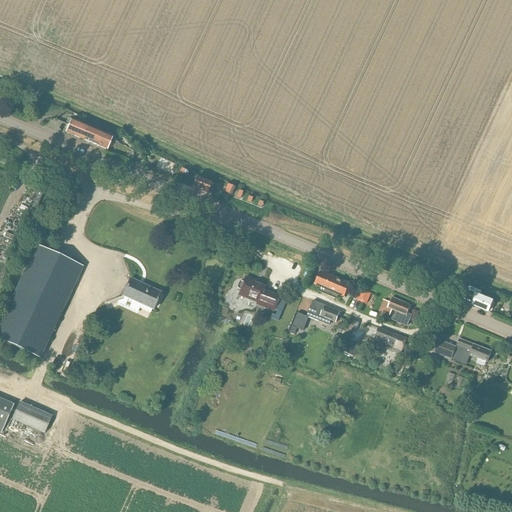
[(106,150),(111,140),(111,138),(71,120),(66,132),(106,150)]
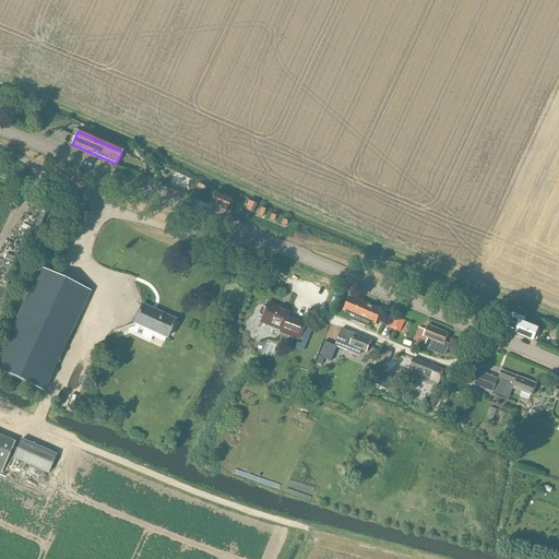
[(226,211),(229,203),(229,201),(214,194),(210,204),(226,211)]
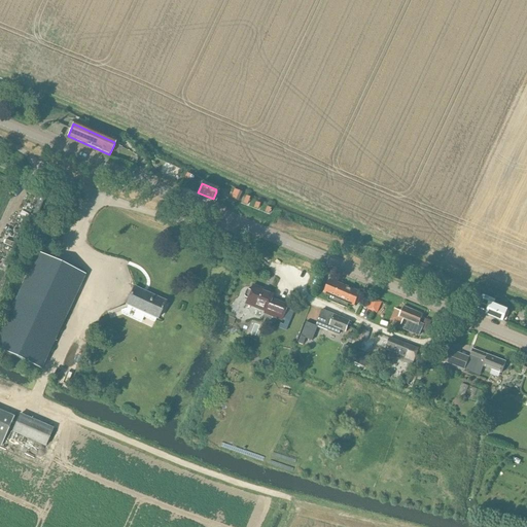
[(234,189),(230,198),(238,201),(241,194),(241,192),(234,189)]
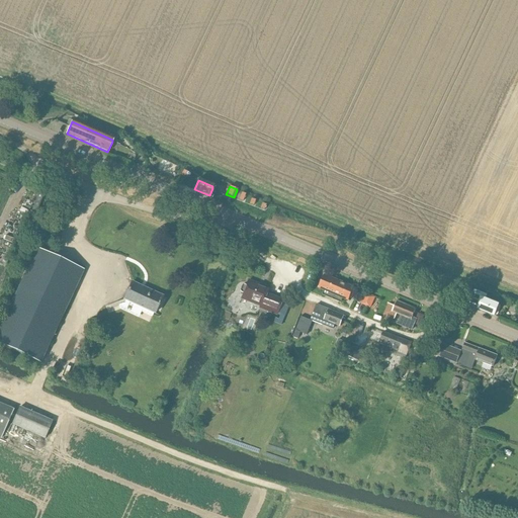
[(0,342),(40,361),(83,269),(37,248),(0,329),(0,342)]
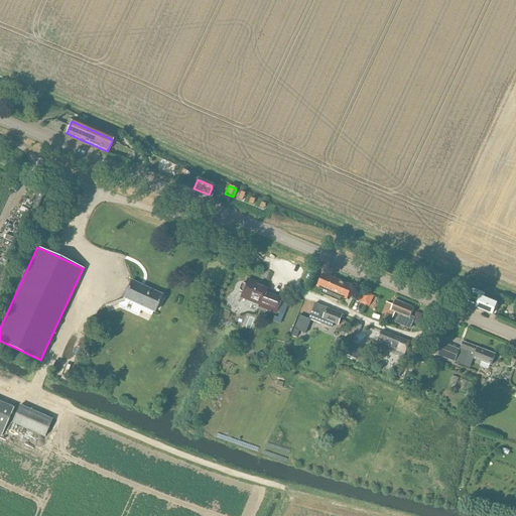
[(323,274),(317,286),(347,298),(352,286),(352,285),(323,273),(323,274)]
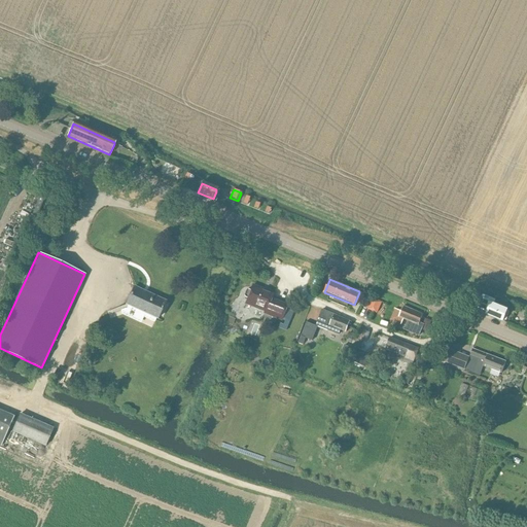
[(262,291),(264,290),(253,286),(251,291),(248,290),(246,290),(244,295),(245,297),(247,299),(245,305),(252,307),(252,309),(257,311),(259,308),(266,311),(265,313),(281,320),(287,306),(271,300),(273,295),(262,291)]
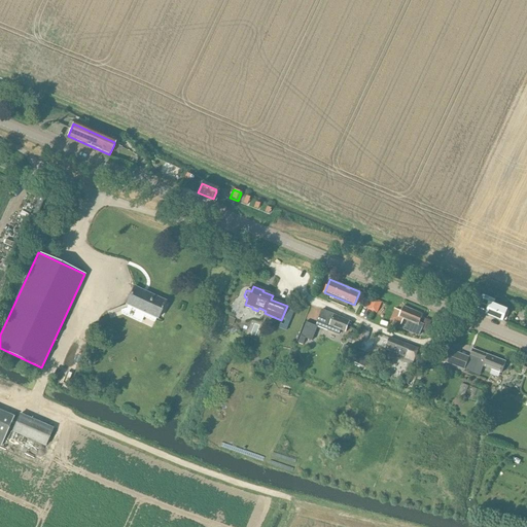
[(157,320),(166,303),(136,288),(128,307),(157,320)]
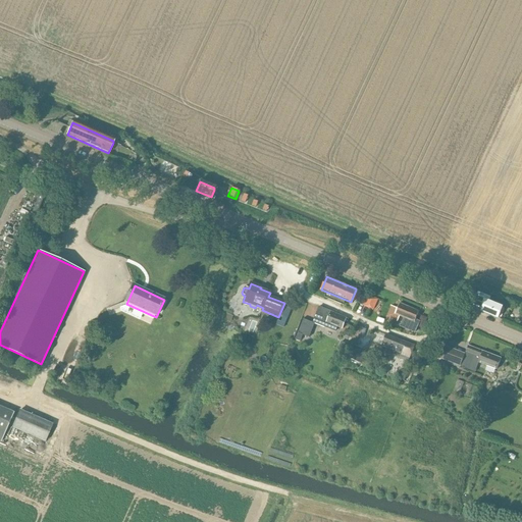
[(494,304),(489,302),(490,298),(478,293),(473,306),(482,309),(481,312),(498,318),(503,307),(503,305),(496,303),(494,304)]
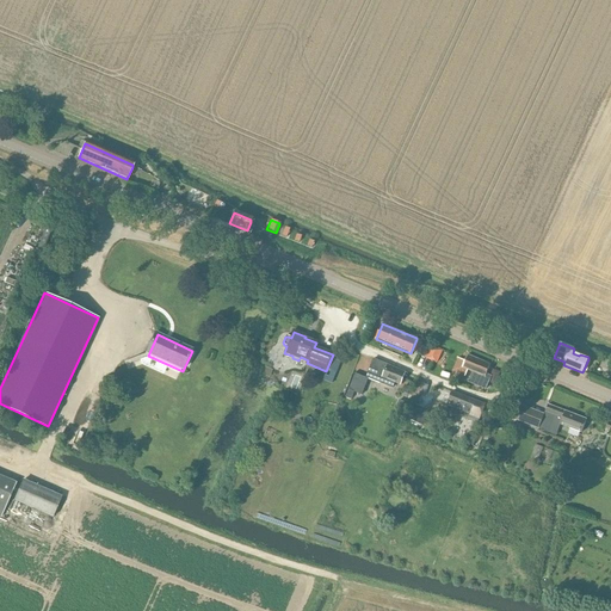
[(442,350),(431,345),(425,358),(436,363),(442,350)]
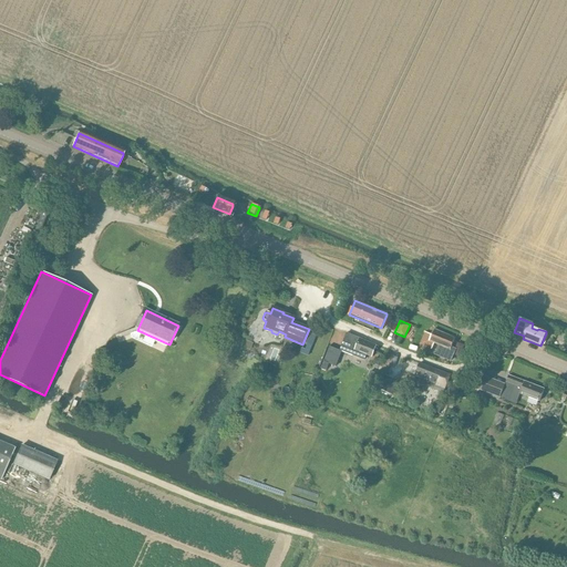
[(450,351),(455,339),(434,330),(430,341),(428,340),(425,347),(432,349),(434,344),(450,351)]
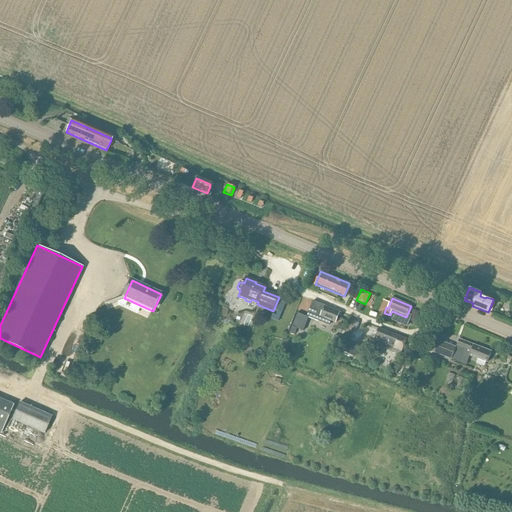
[(335,324),(339,313),(313,302),(309,312),(320,316),(319,318),(335,324)]
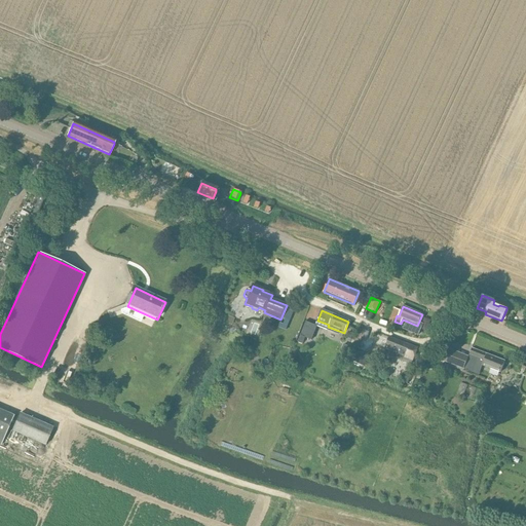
[(310,324),(304,338),(311,341),(317,327),(315,326),(310,324)]
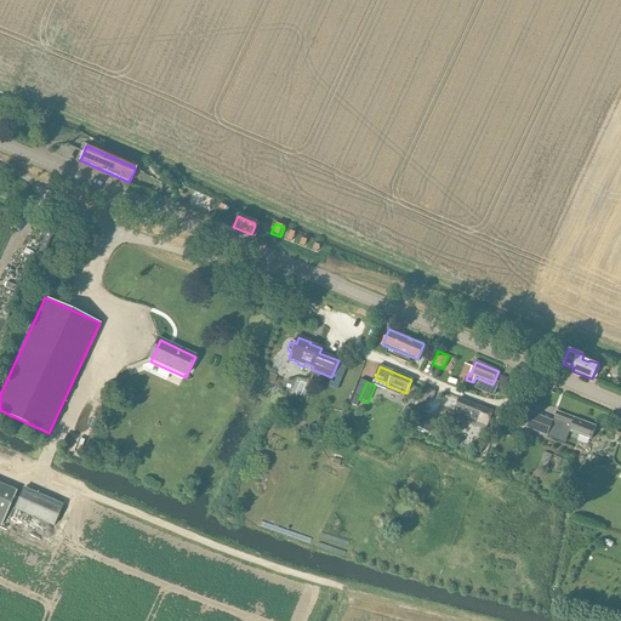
[(488,432),(495,412),(460,399),(455,412),(460,415),(459,420),(488,432)]
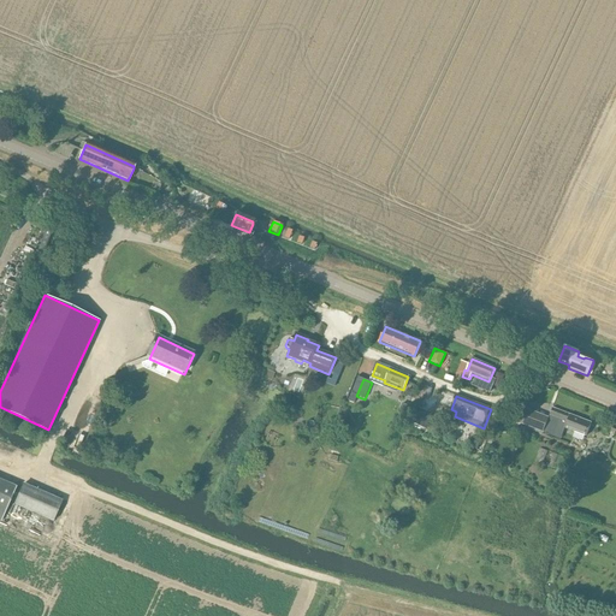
[(425,430),(432,414),(419,408),(412,424),(425,430)]
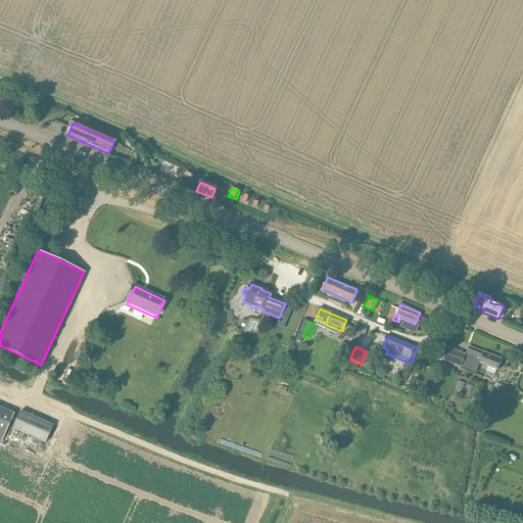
[(497,371),(502,360),(469,346),(466,352),(481,359),(479,364),(497,371)]
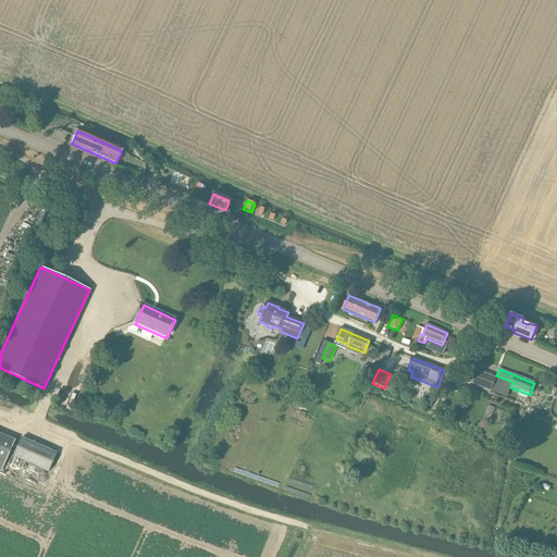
[(491,392),(496,378),(475,370),(470,383),(491,392)]
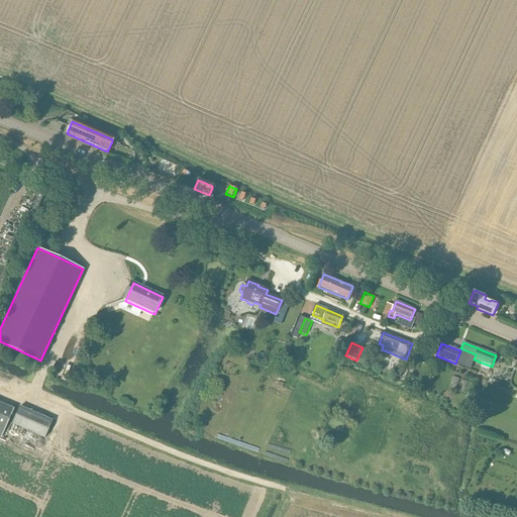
[(452,377),(448,388),(450,389),(449,391),(453,393),(459,379),(452,377)]
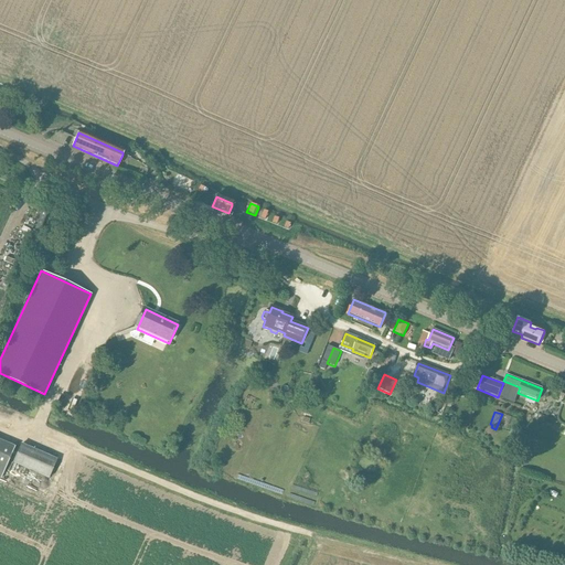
[(0,478),(1,479),(16,447),(0,439),(0,478)]
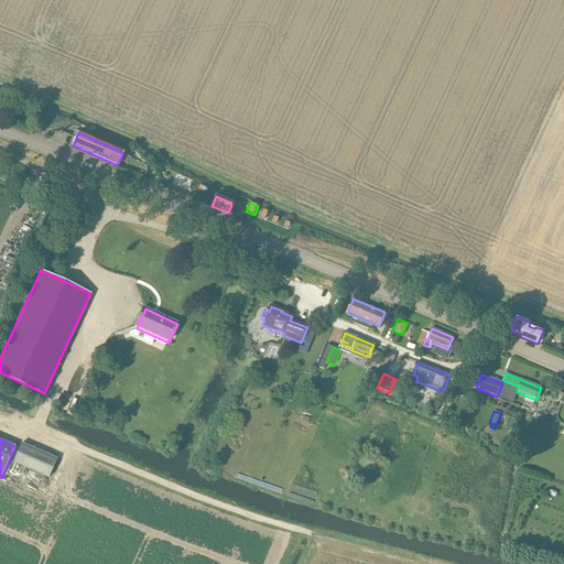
[(49,478),(57,458),(21,443),(12,463),(49,478)]
